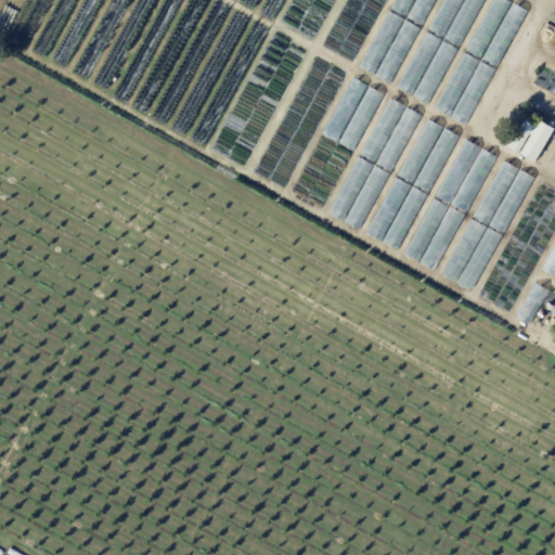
[(467,51),(494,0),(506,0),(513,3),(482,60),(467,51)]
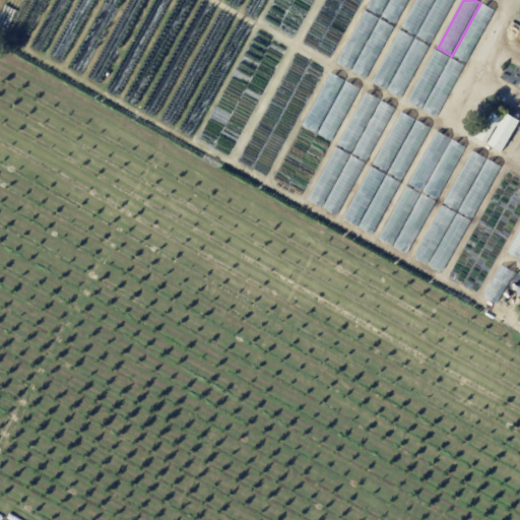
[(452,56),(481,4),(496,11),(467,64),(452,56)]
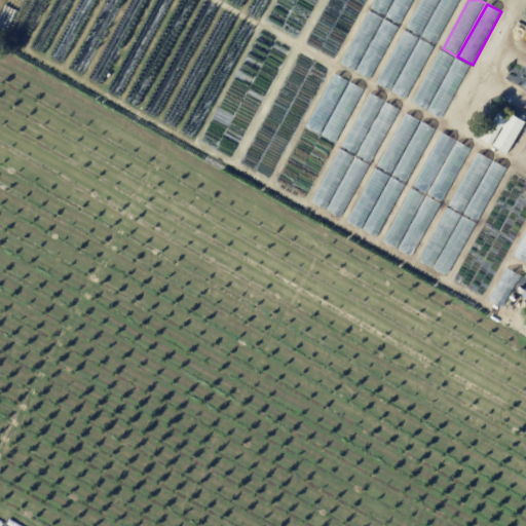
[(376,83),(405,31),(420,38),(391,91),(376,83)]
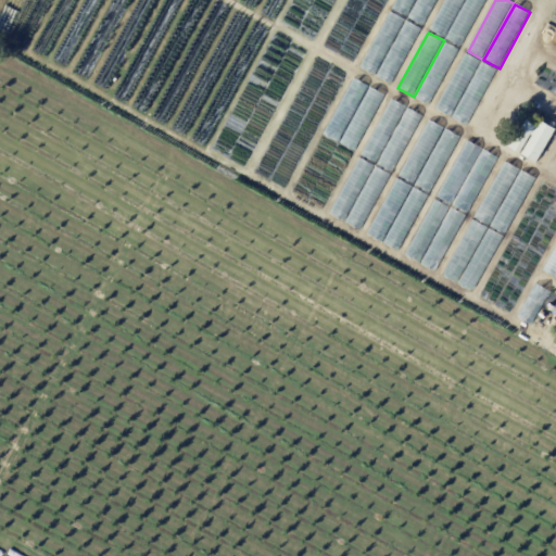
[(415,98),(445,42),(460,51),(430,106),(415,98)]
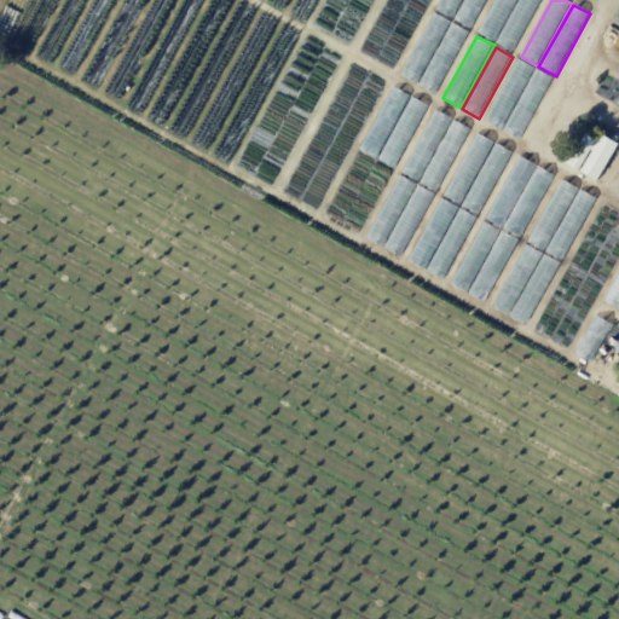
[(486,121),(520,59),(537,69),(503,131),(486,121)]
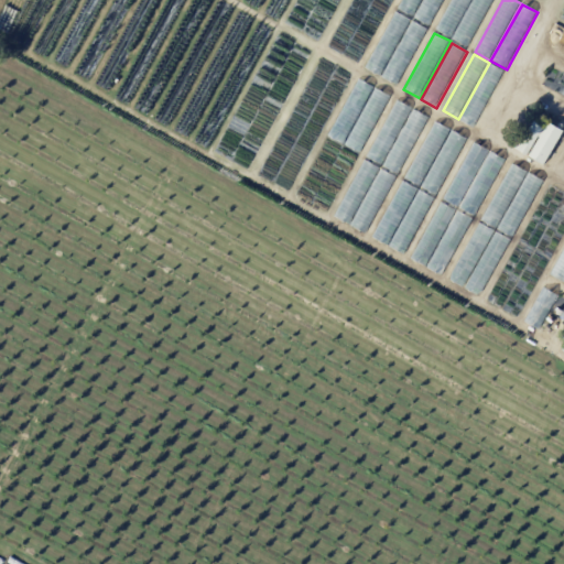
[(458,120),(490,64),(506,72),(474,129),(458,120)]
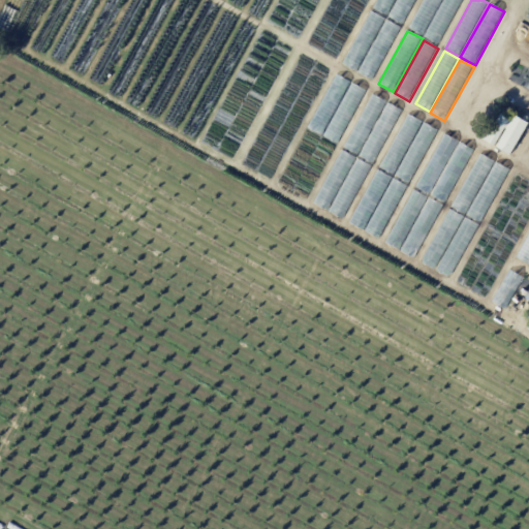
[(344,147),(373,94),(387,102),(359,155),(344,147)]
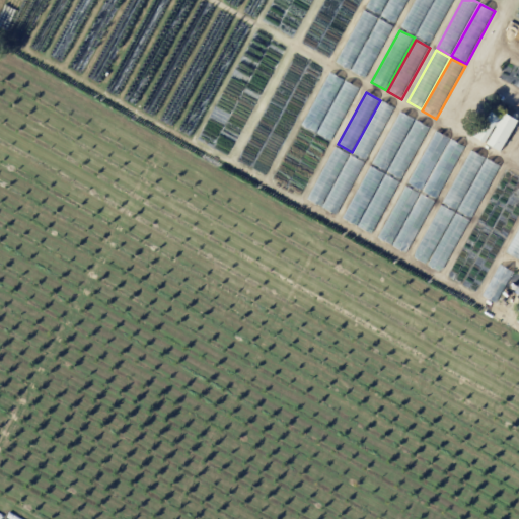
[(353,153),(381,100),(395,108),(367,161),(353,153)]
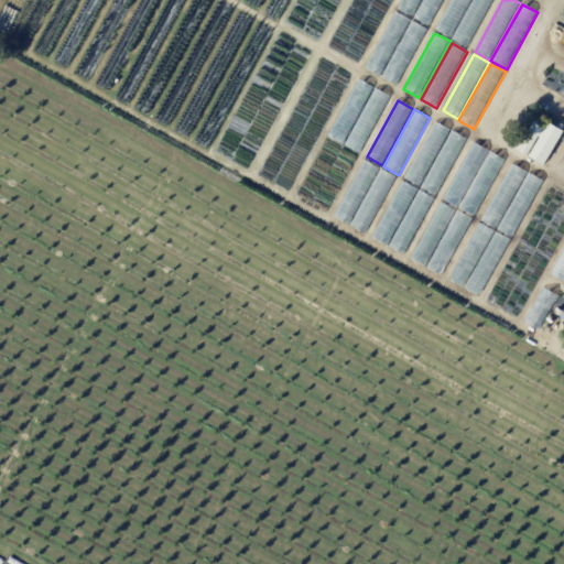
[(534,121),(544,128),(531,151),(520,144),(534,121)]
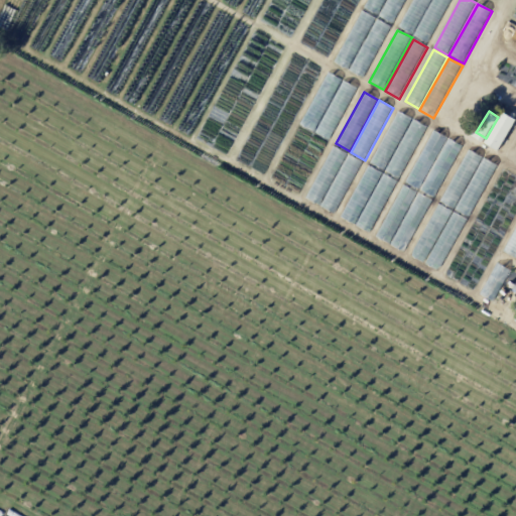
[(370,163),(398,112),(412,119),(384,171),(370,163)]
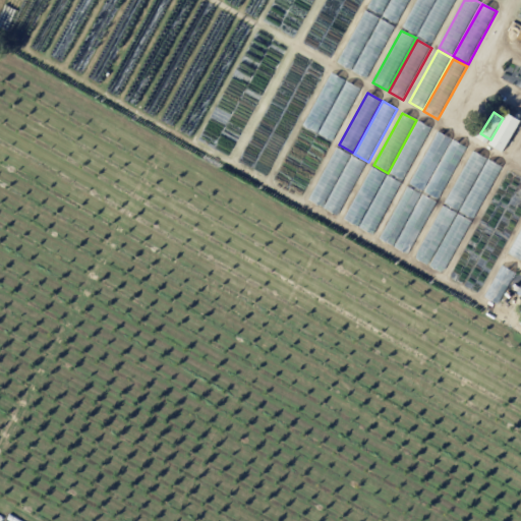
[(517,118),(506,136),(499,132),(510,114),(517,118)]
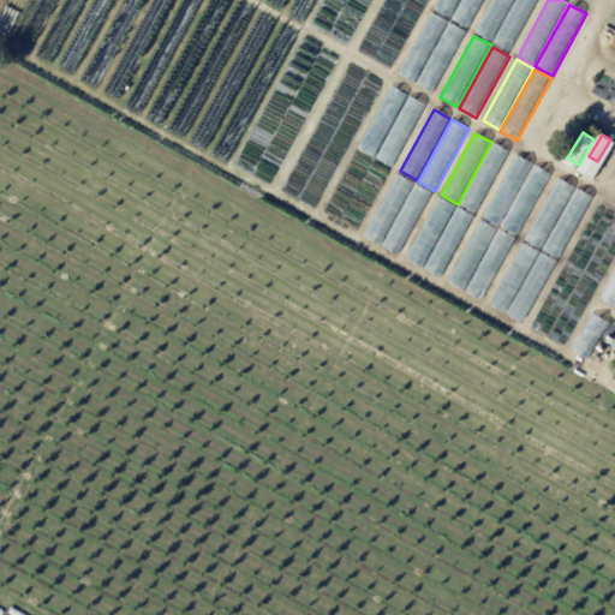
[(459,204),(493,143),(509,153),(476,214),(459,204)]
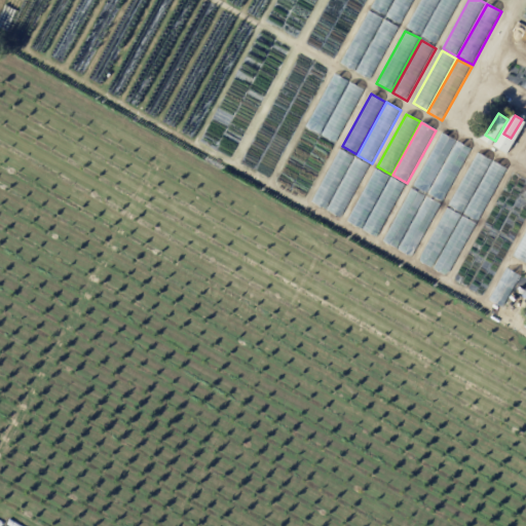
[(414,186),(443,134),(457,142),(427,194),(414,186)]
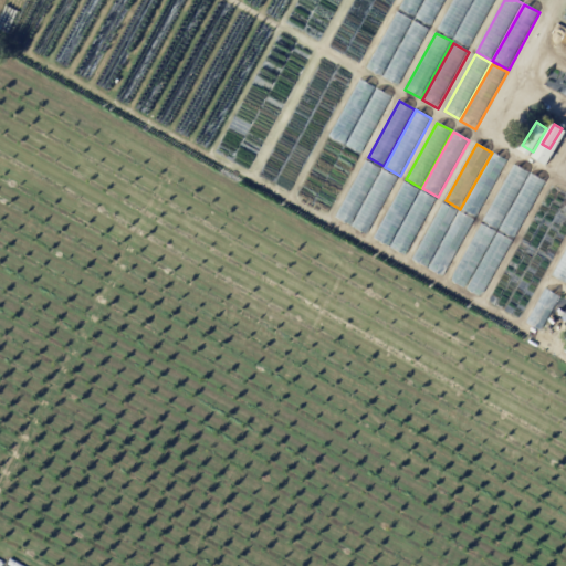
[(461,210),(493,153),(507,161),(475,218),(461,210)]
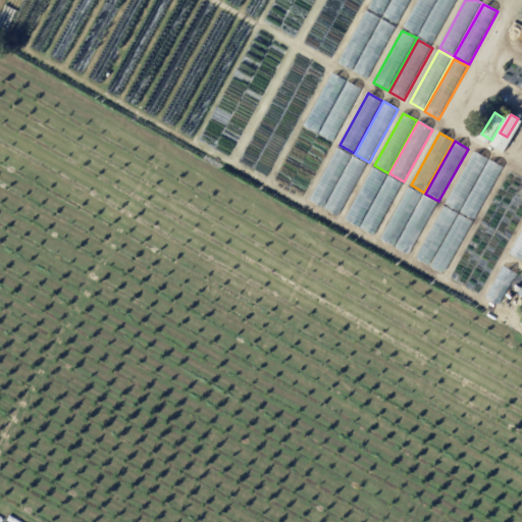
[(310,200),(338,148),(353,156),(324,208),(310,200)]
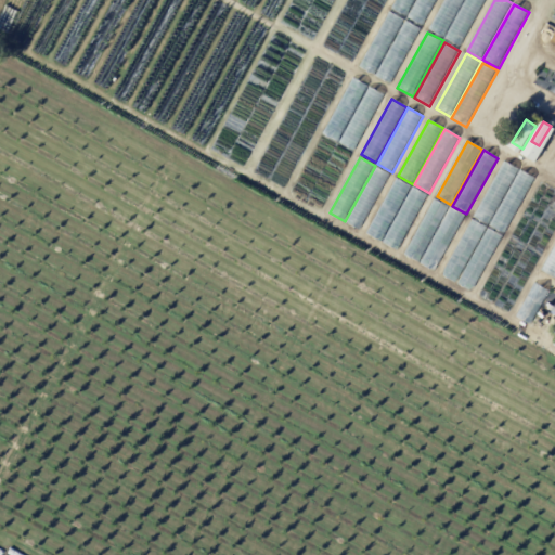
[(475,217),(505,160),(519,169),(489,224),(475,217)]
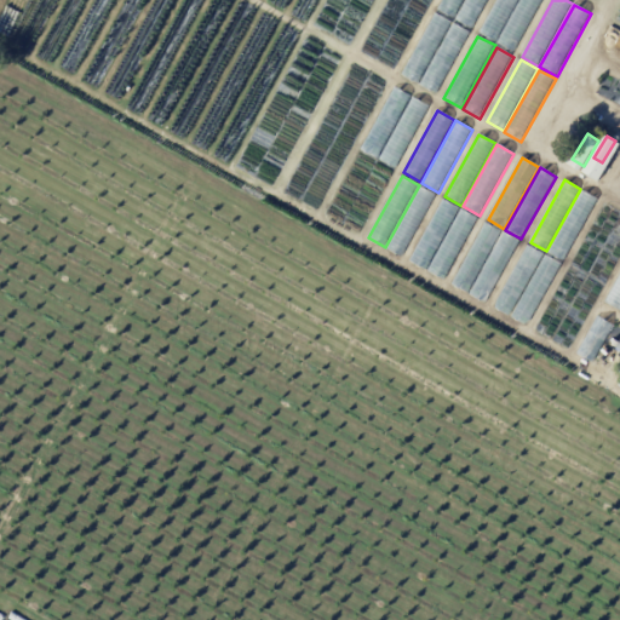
[(385,248),(419,187),(437,196),(402,258),(385,248)]
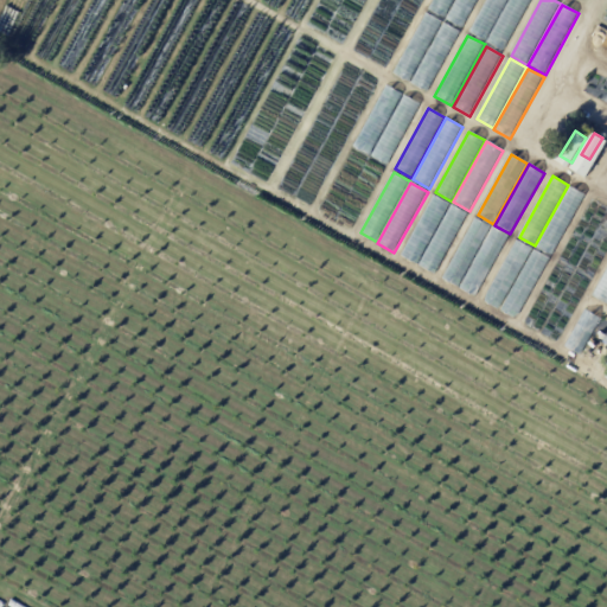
[(536,248),(569,186),(585,196),(551,256),(536,248)]
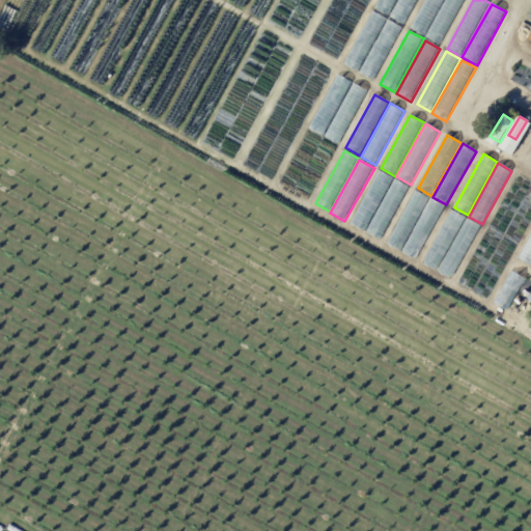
[(351,223),(380,170),(394,178),(365,231),(351,223)]
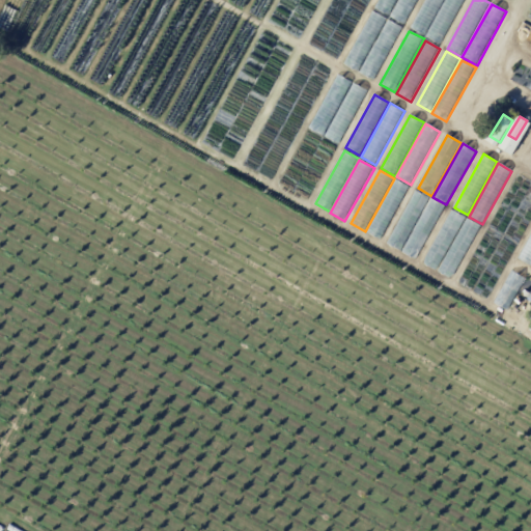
[(490,228),(520,174),(530,182),(530,184),(503,235),(490,228)]
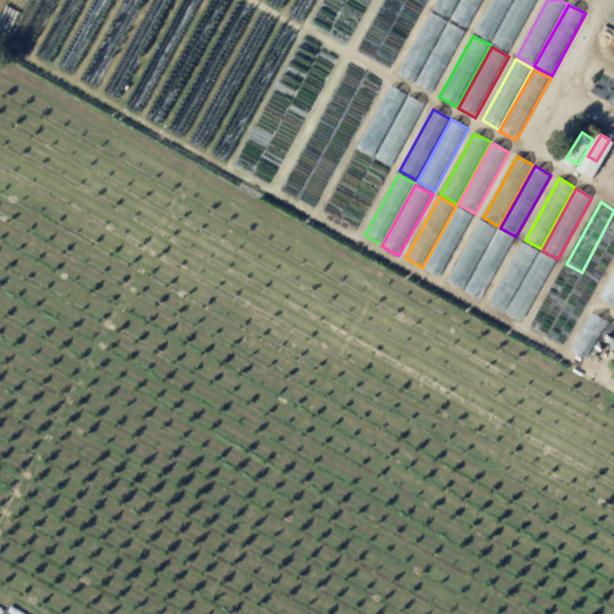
[(423,269),(457,206),(474,216),(440,277),(423,269)]
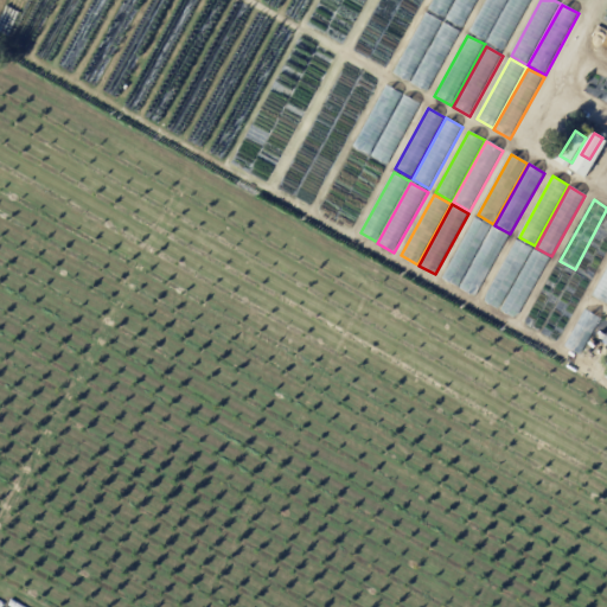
[(577,270),(606,215),(606,254),(593,280),(577,270)]
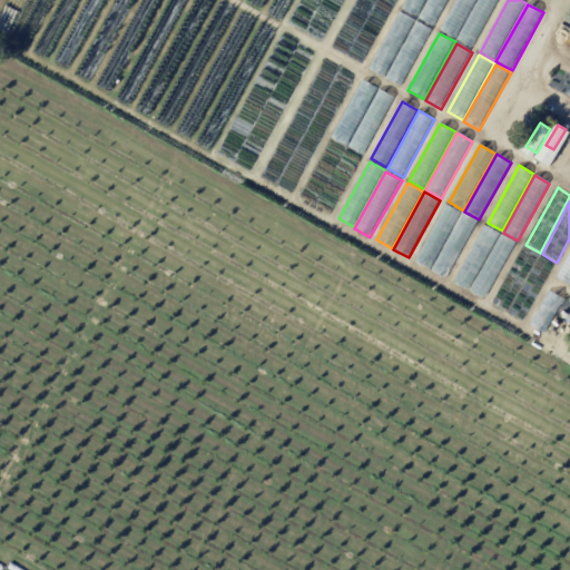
[(415,262),(446,205),(462,214),(431,271),(415,262)]
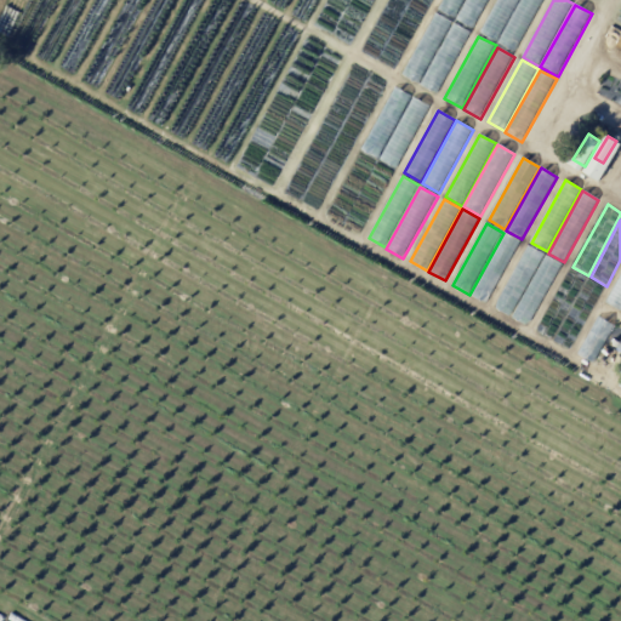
[(471,295),(505,233),(522,241),(486,305),(471,295)]
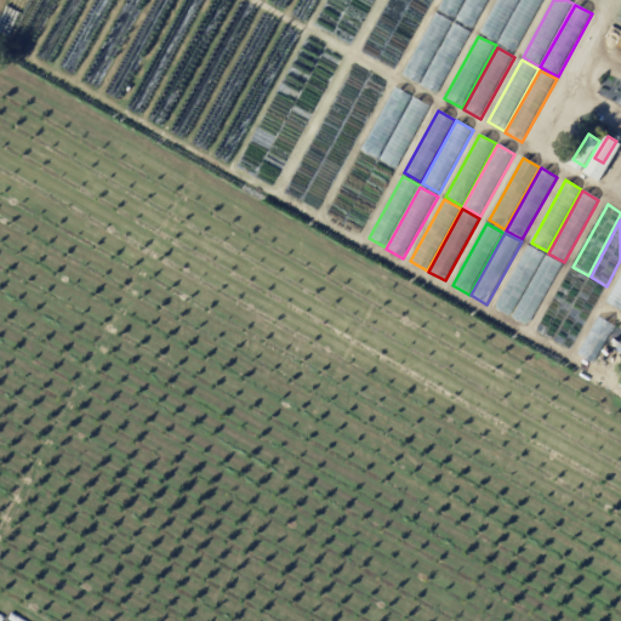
[(512,318),(547,256),(563,265),(528,328),(512,318)]
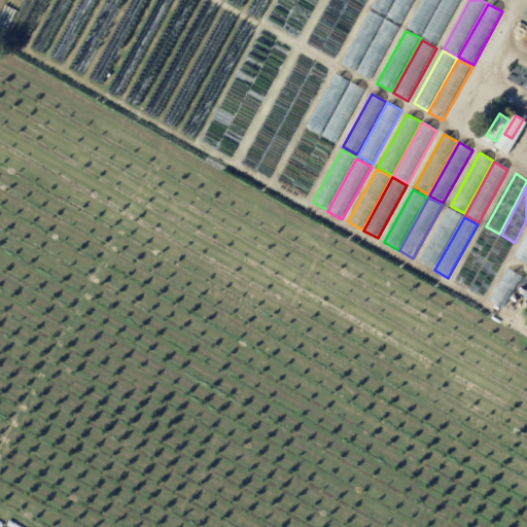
[(469,289),(455,282),(484,229),(498,236),(469,289)]
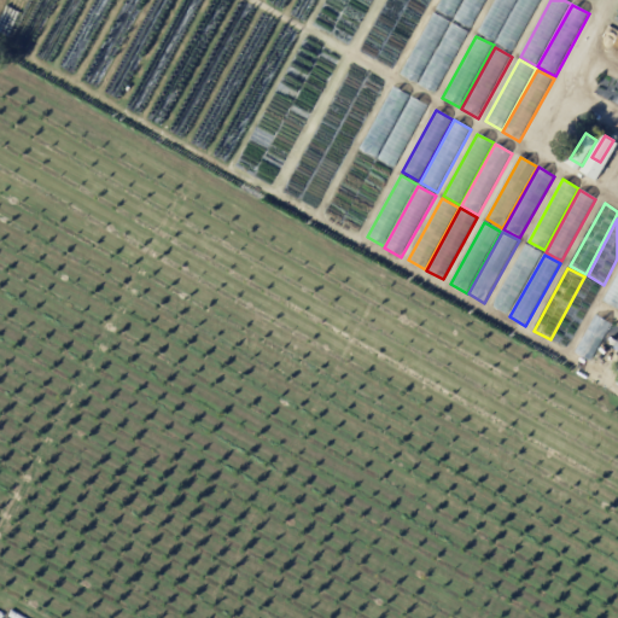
[(617,273),(617,310),(602,302),(617,273)]
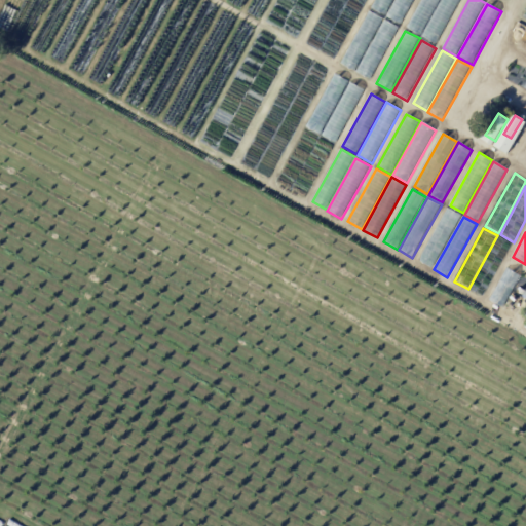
[(470,290),(498,236),(513,243),(483,297),(470,290)]
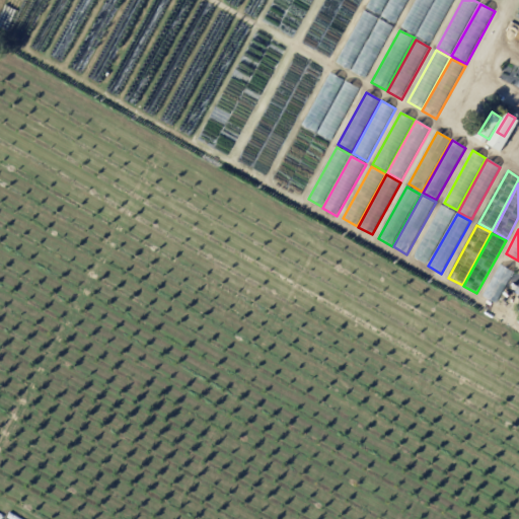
[(493,279),(501,265),(514,272),(507,286),(493,279)]
